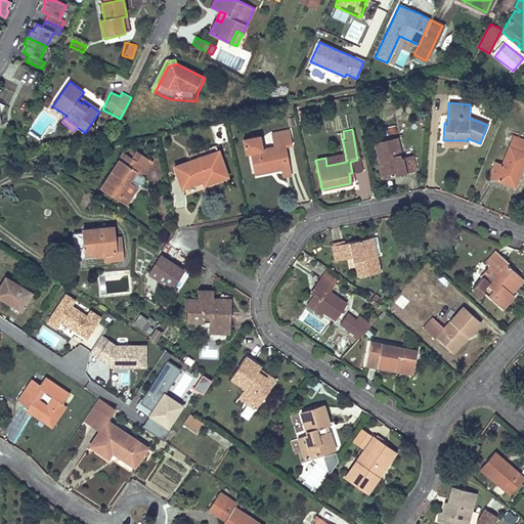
[(261,148),(258,135),(242,138),(245,153),(250,150),(254,173),(280,169),(281,175),(290,174),(285,145),(291,144),(288,130),(270,133),(272,146),(261,148)]
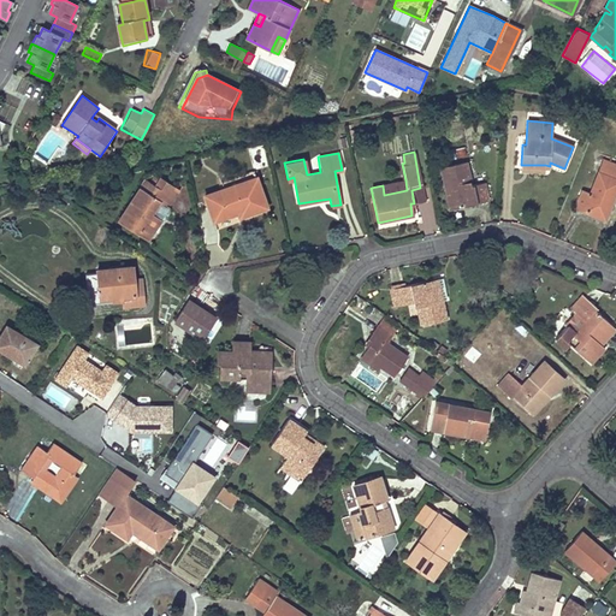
[(582,190),(575,207),(604,219),(615,188),(615,165),(603,160),(590,191),(582,190)]
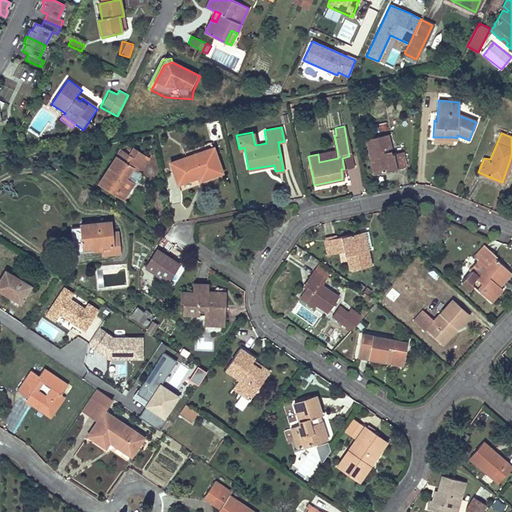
[(390,153),(386,134),(365,139),(373,173),(405,167),(402,151),(390,153)]
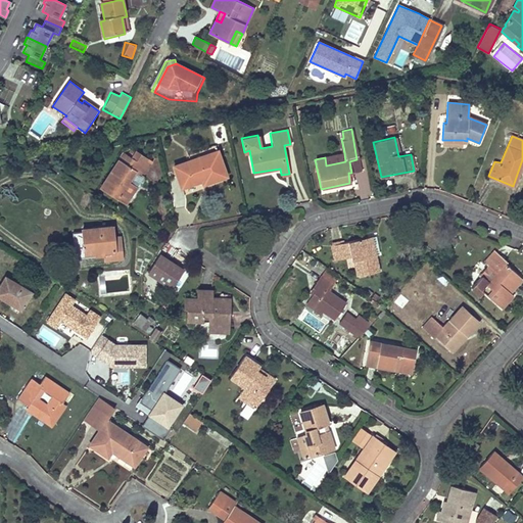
[(217,150),(173,165),(181,187),(201,180),(202,184),(225,176),(217,150)]
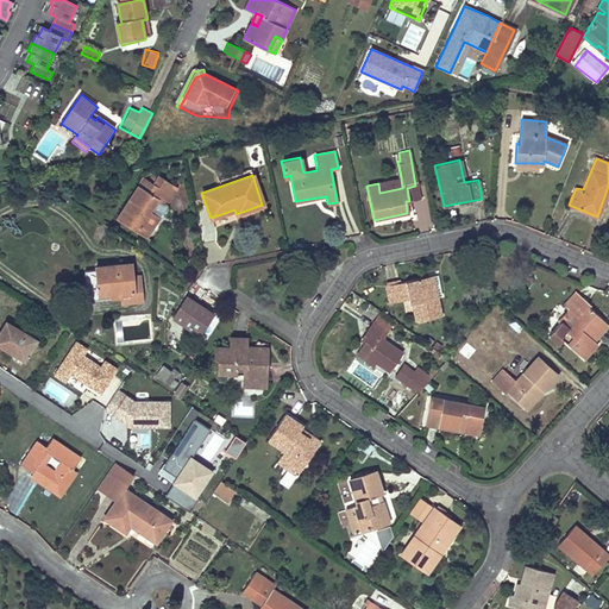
[(143,176),(115,218),(144,237),(158,217),(150,211),(158,199),(163,190),(173,196),(177,189),(159,177),(154,184),(143,176)]
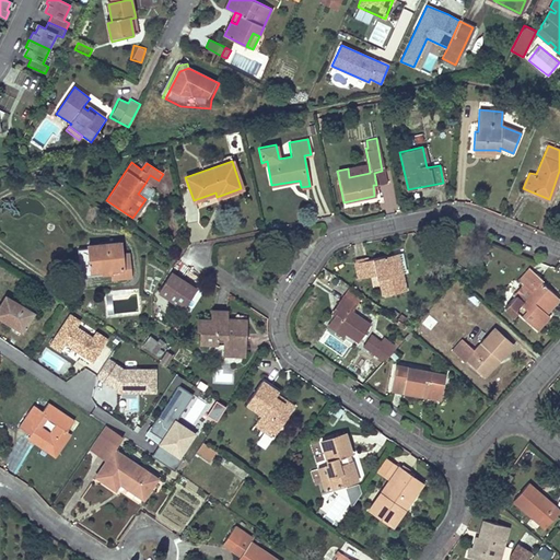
[(370,173),(369,164),(348,168),(349,177),(370,173)]
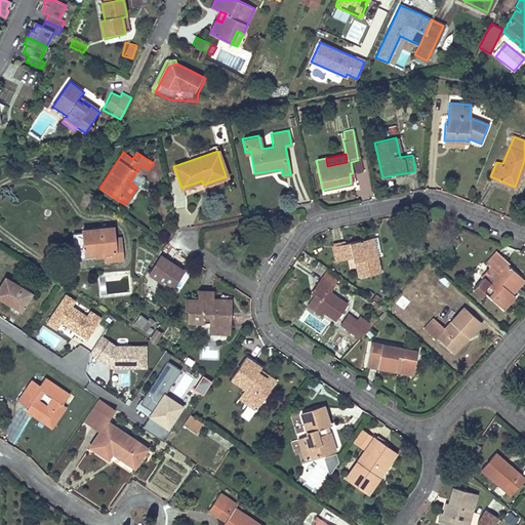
[(149,169),(140,164),(136,171),(144,176),(149,169)]
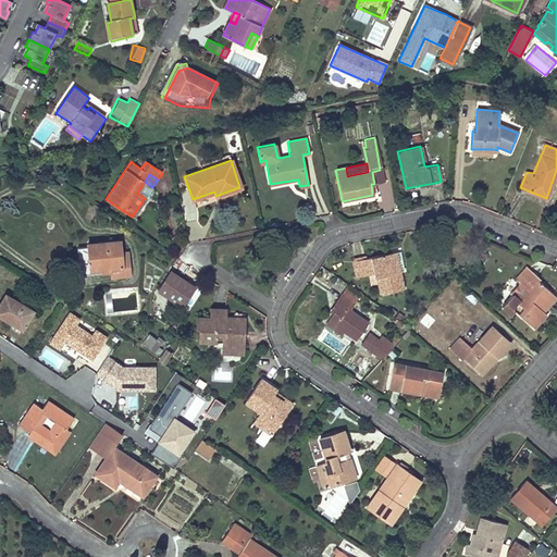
[(76,248),(78,274),(111,272),(111,279),(131,276),(130,265),(123,267),(122,252),(120,239),(86,244),(86,247),(76,248)]
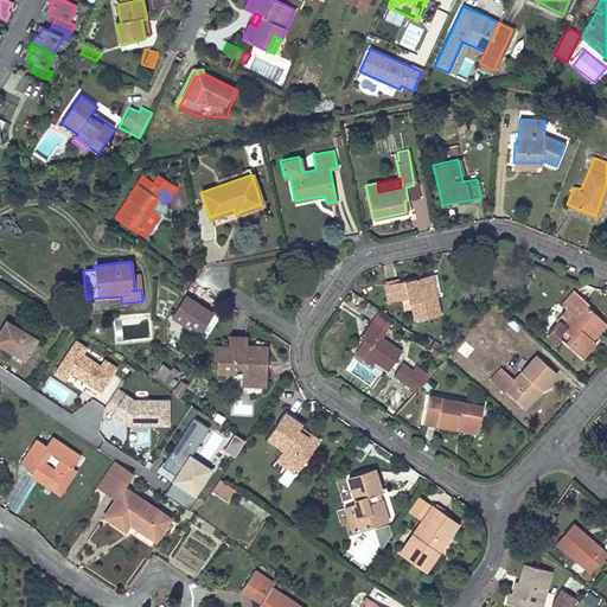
[(435,274),(427,276),(429,294),(434,293),(439,292),(435,274)]
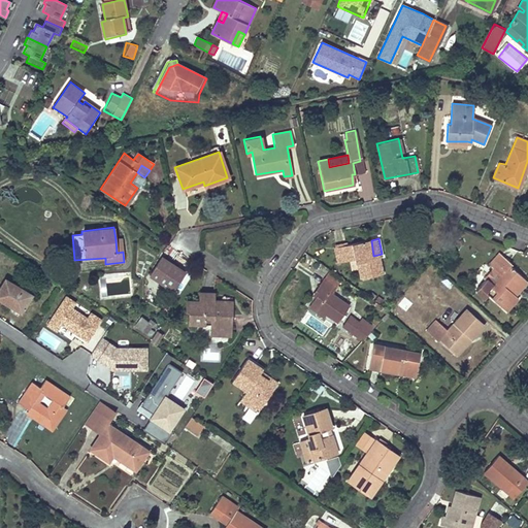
[(371,240),(334,246),(337,262),(353,259),(353,262),(357,261),(360,278),(382,274),(377,255),(373,256),(371,240)]
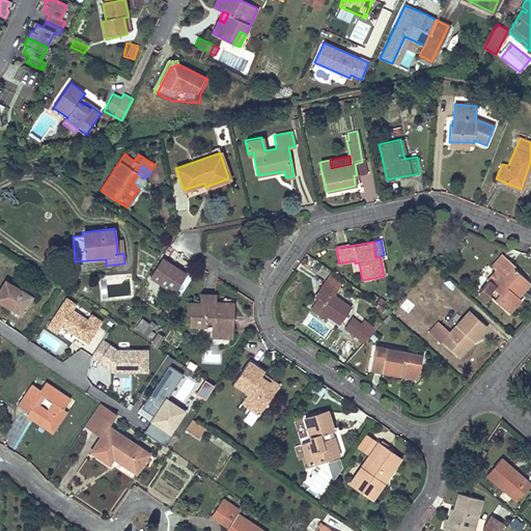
[(508,260),(502,255),(492,267),(498,272),(508,260)]
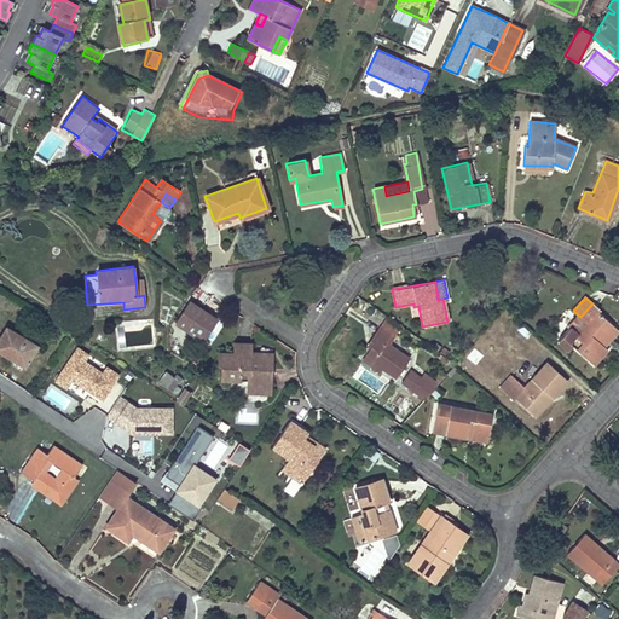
[(204,340),(218,314),(186,299),(173,324),(204,340)]
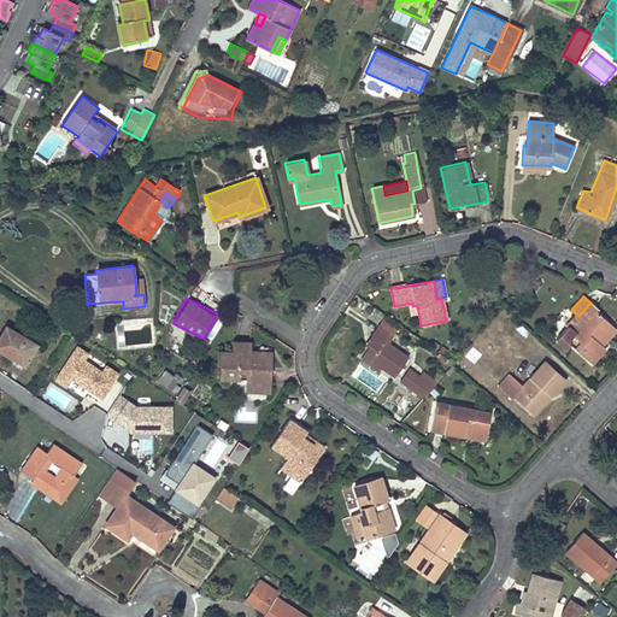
[(569,344),(591,363),(604,348),(600,345),(598,342),(612,327),(595,311),(598,309),(591,303),(579,316),(586,322),(575,333),(568,327),(556,339),(565,348),(569,344)]
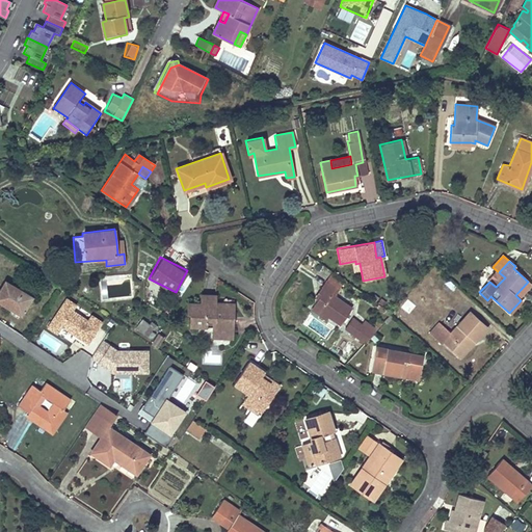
[(331,272),(326,281),(339,290),(344,282),(331,272)]
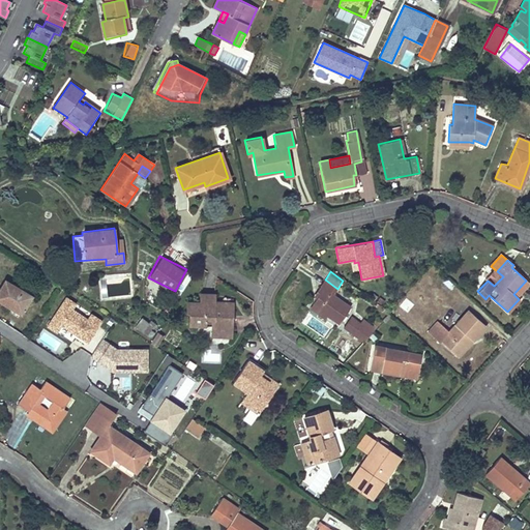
[(326,316),(337,324),(351,305),(333,293),(337,289),(325,280),(324,280),(320,287),(323,289),(316,298),(312,305),(326,316)]
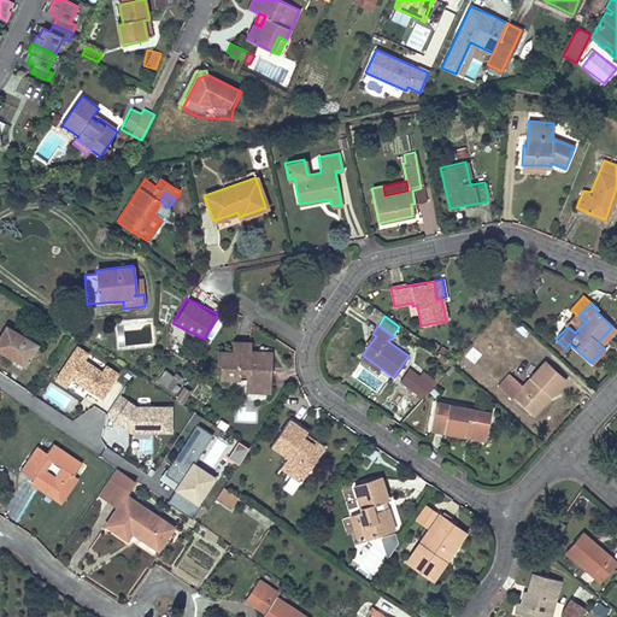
[(612,327),(598,342),(600,345),(615,329),(612,327)]
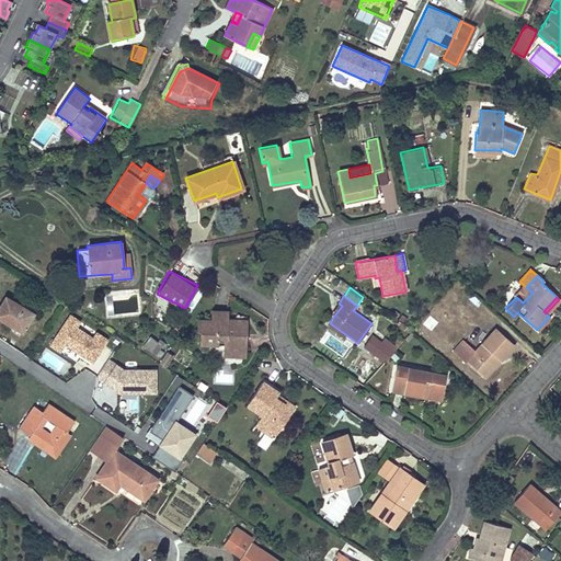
[(31,313),(4,298),(0,306),(0,317),(21,330),(31,313)]
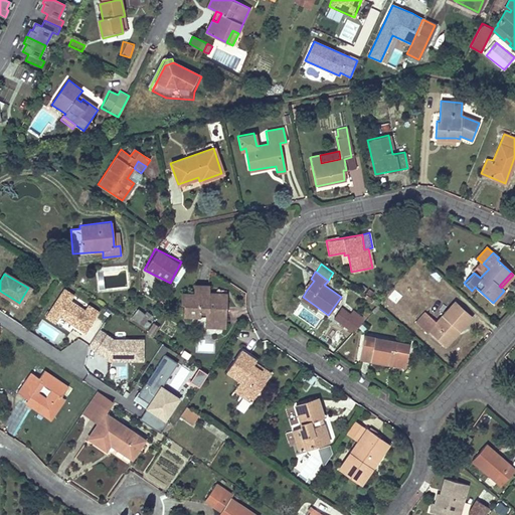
[(314,281),(311,279),(304,288),(307,290),(314,281)]
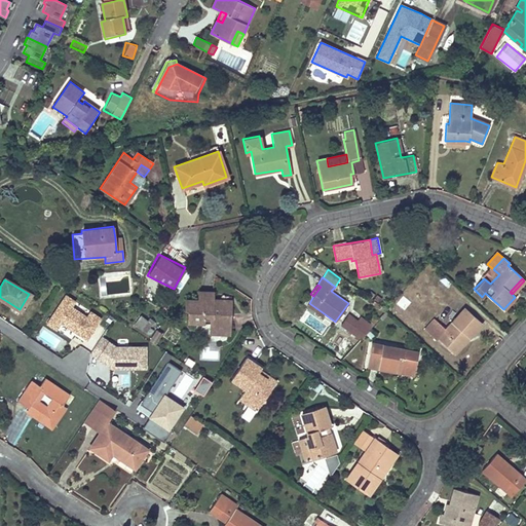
[(221,330),(229,330),(230,300),(212,299),(212,292),(198,292),(197,299),(185,299),(185,309),(188,309),(188,322),(210,323),(210,333),(221,333),(221,330)]
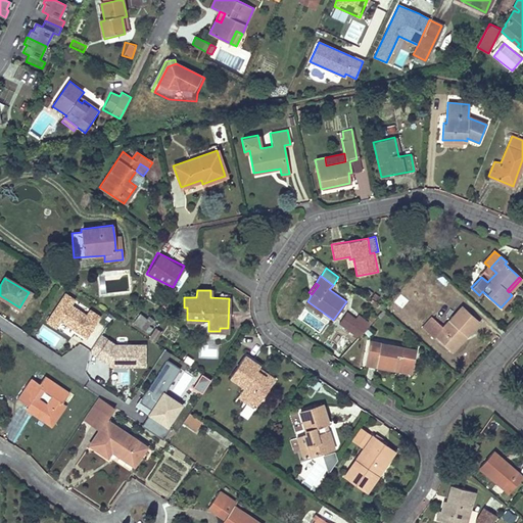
[(65,292),(44,322),(56,331),(61,324),(85,340),(101,318),(90,310),(87,315),(73,305),(77,299),(65,292)]
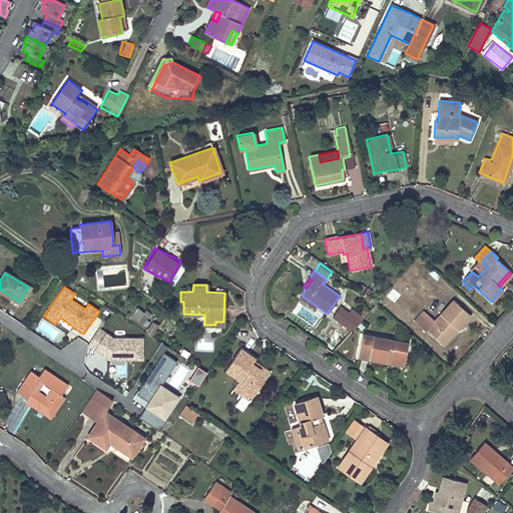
[(316,306),(302,296),(299,299),(313,309),(316,306)]
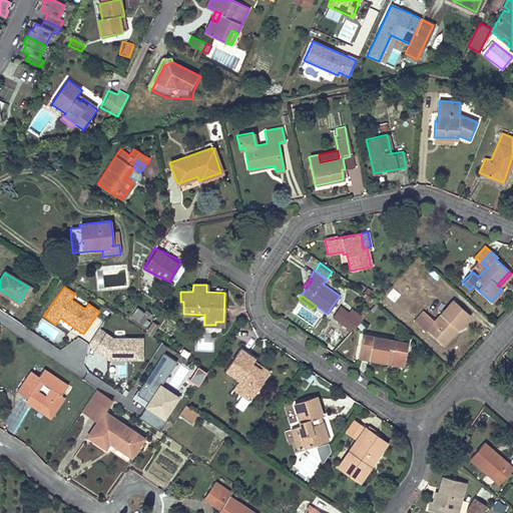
[(454,332),(469,316),(453,302),(435,321),(424,312),(415,322),(426,332),(427,331),(439,342),(451,329),(454,332)]
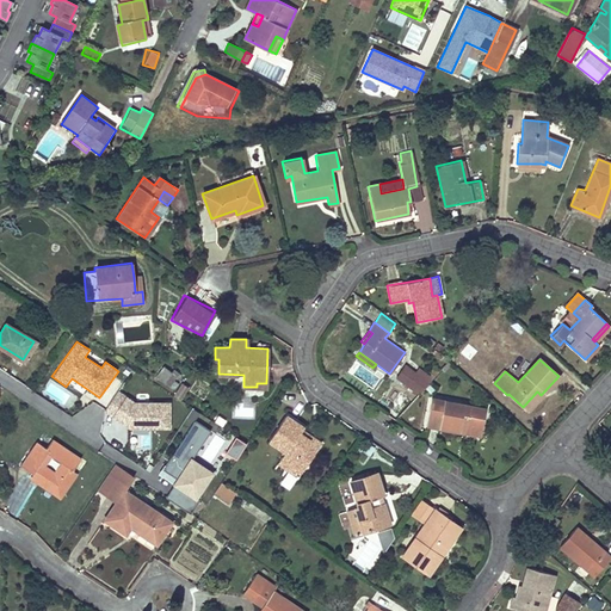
[(165,365),(158,376),(171,386),(180,372),(174,369),(172,372),(165,365)]
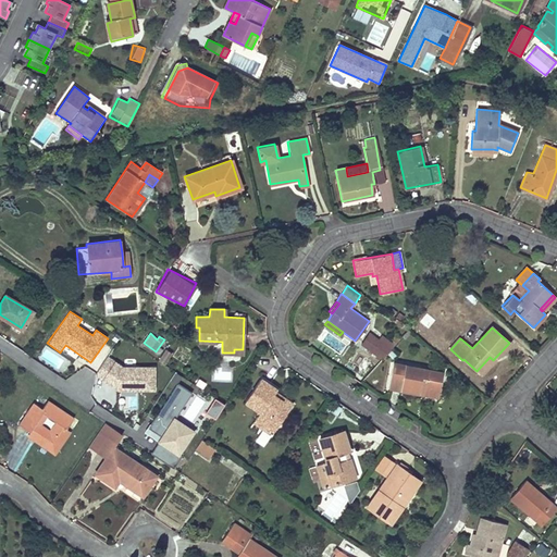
[(379,341),(369,333),(360,345),(381,360),(391,350),(379,341)]
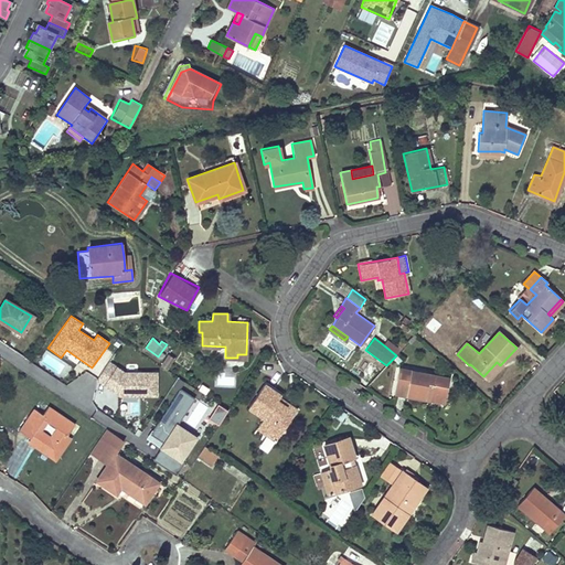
[(400,351),(386,342),(384,345),(396,355),(400,351)]
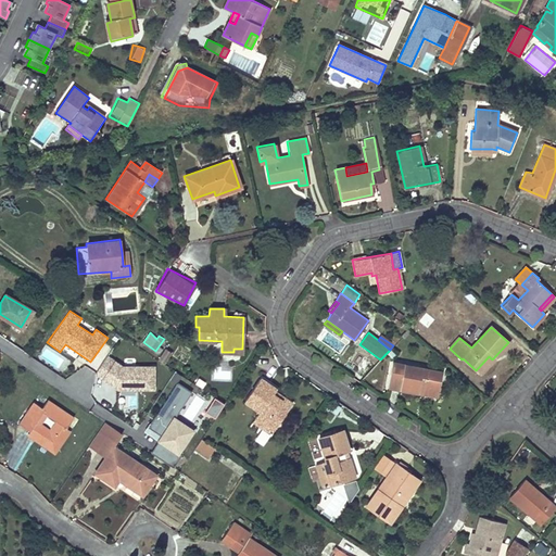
[(164,349),(159,357),(165,362),(171,353),(164,349)]
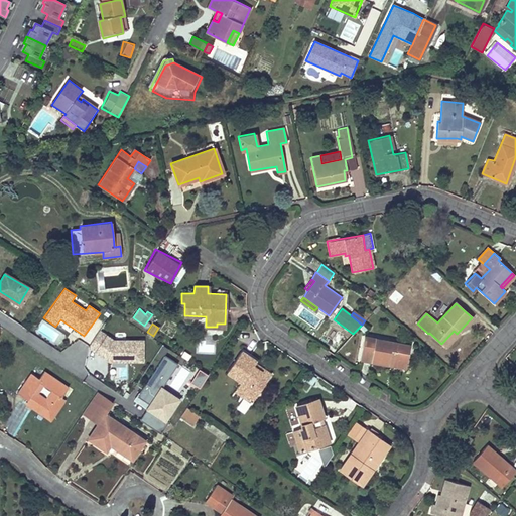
[(114,339),(100,329),(88,348),(113,363),(145,364),(145,339),(114,339)]
